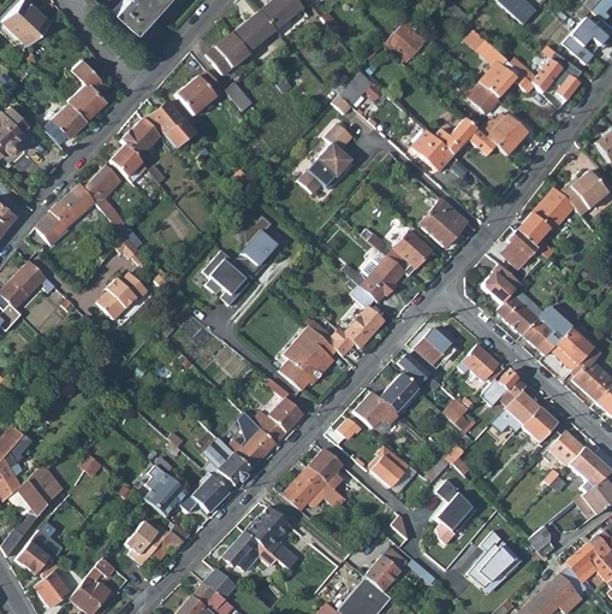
[(49,23),(25,0),(21,0),(0,21),(0,22),(27,47),(48,23),(49,23)]
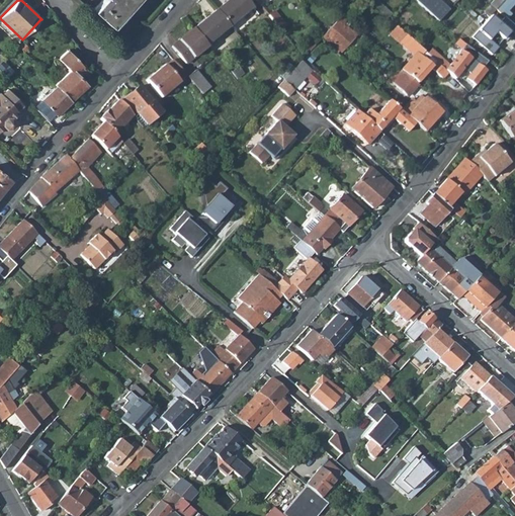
[(103,0),(96,9),(114,26),(129,10),(137,0),(103,0)]
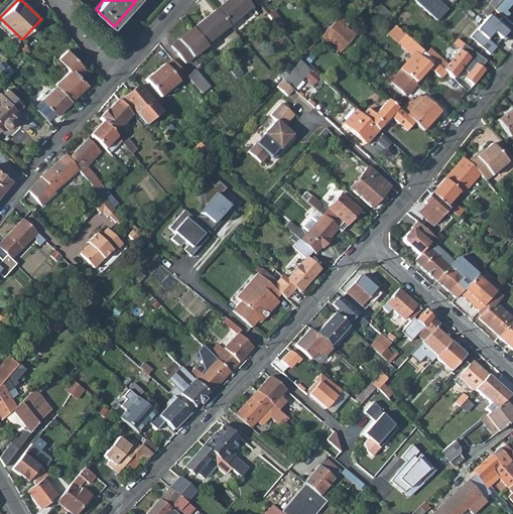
[(254,6),(249,0),(228,0),(218,9),(231,25),(249,10),(254,6)]
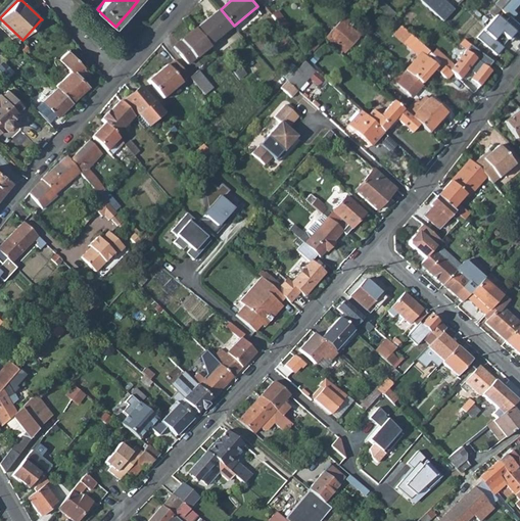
[(382,5),(394,16),(398,11),(386,0),(382,5)]
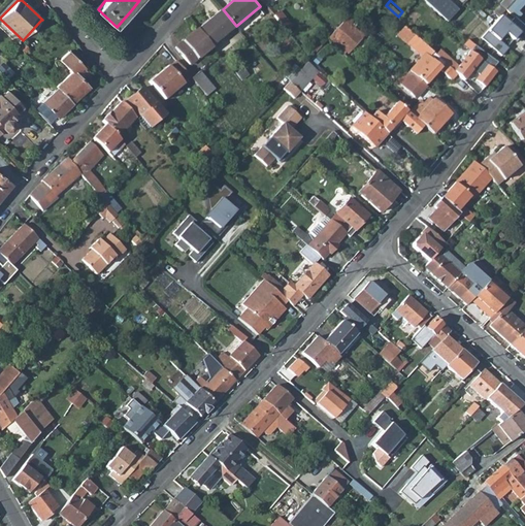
[(429,0),(450,18),(461,6),(453,0),(429,0)]
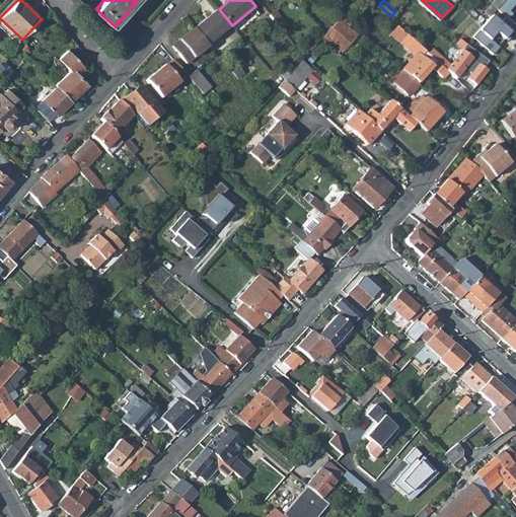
[(499,8),(506,0),(496,0),(494,3),(499,8)]
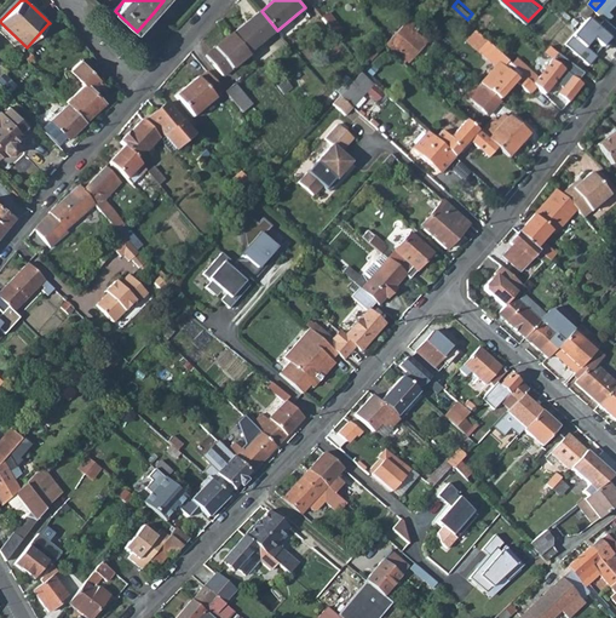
[(604,0),(596,10),(603,17),(615,4),(615,0),(604,0)]
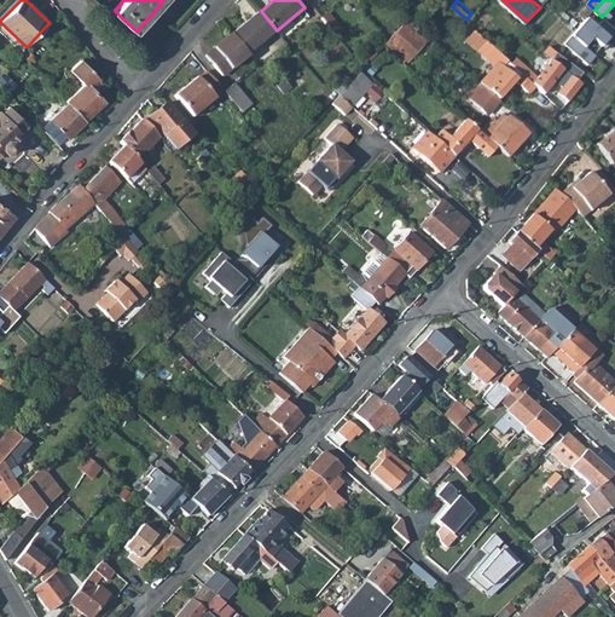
[(277,30),(261,11),(235,33),(235,34),(251,53),(277,30)]
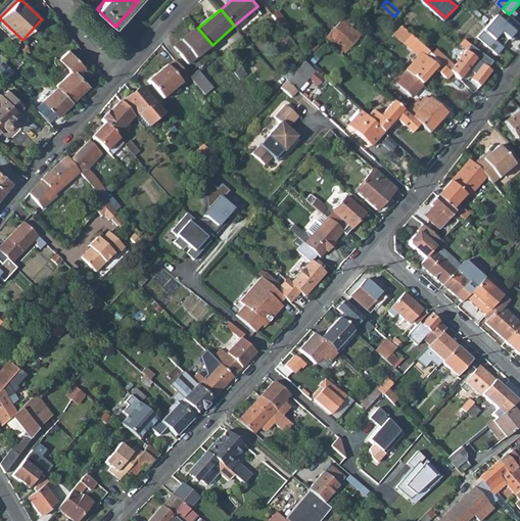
[(500,13),(480,36),(491,45),(505,30),(513,37),(519,30),(519,22),(513,16),(509,20),(500,13)]
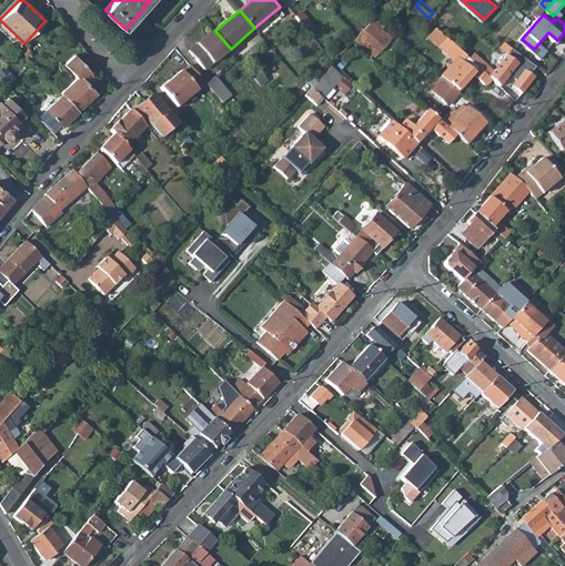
[(373,18),(353,40),(366,51),(385,29),(373,18)]
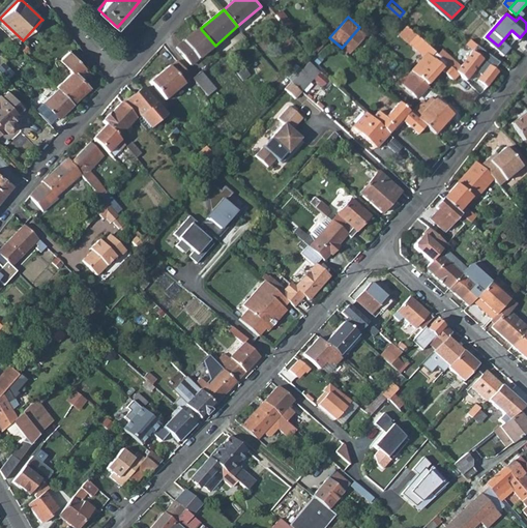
[(455,66),(448,61),(408,24),(403,29),(429,53),(414,68),(429,82),(441,68),(448,75),(451,70),(455,66)]
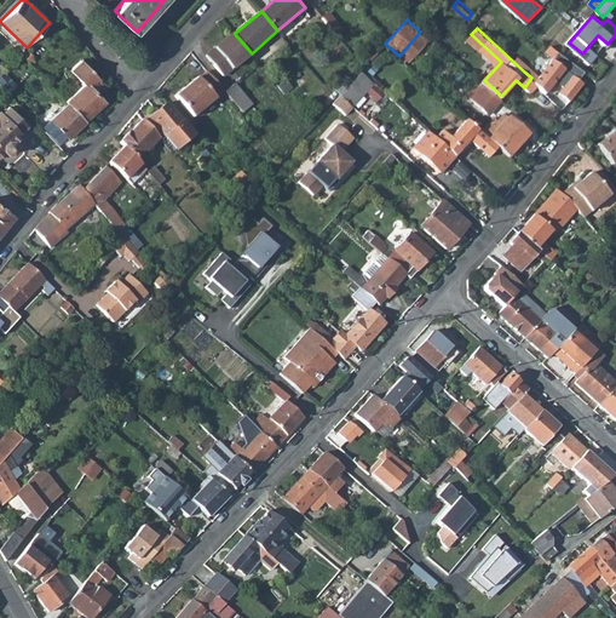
[(420,32),(399,56),(408,63),(408,64),(429,40),(420,32)]
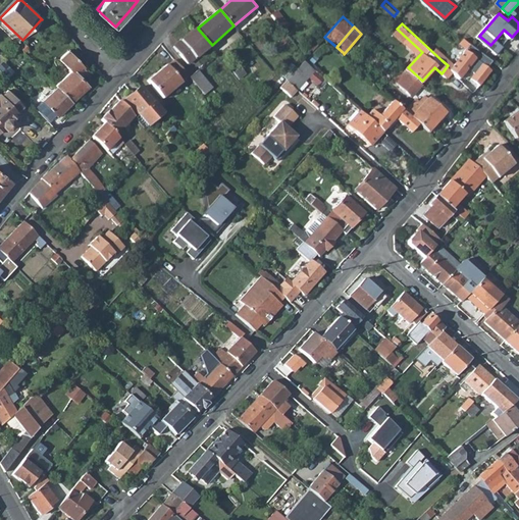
[(198,29),(176,46),(191,64),(213,46),(212,45),(198,29)]
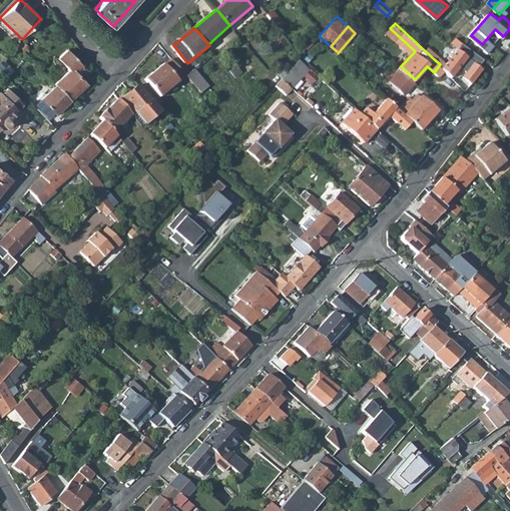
[(472,82),(483,67),(478,64),(483,57),(463,40),(457,48),(446,62),(456,71),(460,64),(464,67),(460,72),(472,82)]
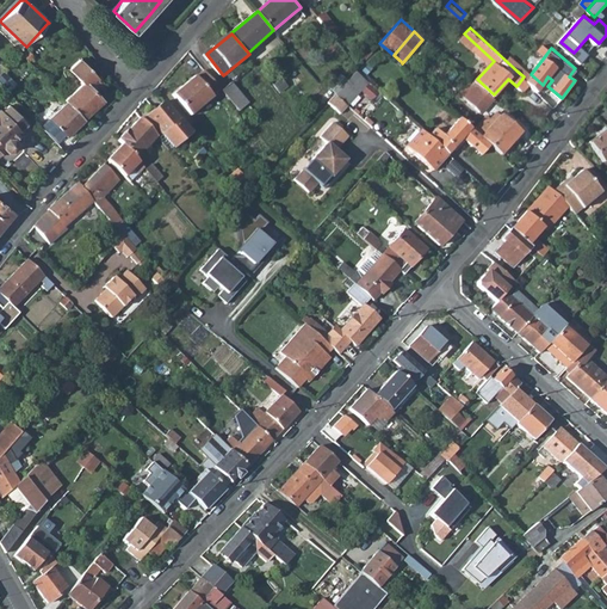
[(86,117),(105,99),(95,88),(103,81),(98,77),(99,75),(82,57),(72,67),(85,81),(68,98),(69,99),(86,117)]
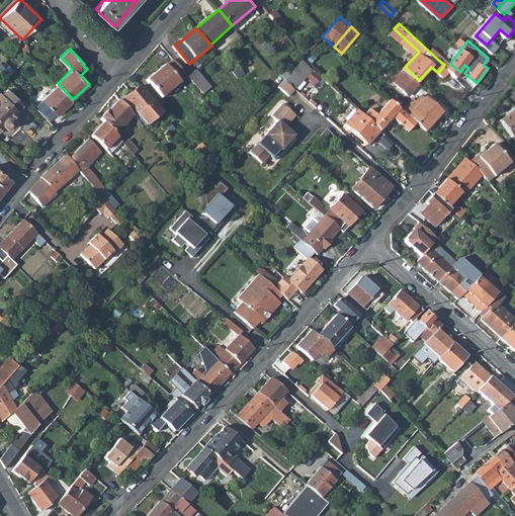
[(456,77),(460,72),(450,63),(441,56),(438,60),(444,65),(450,71),(456,77)]
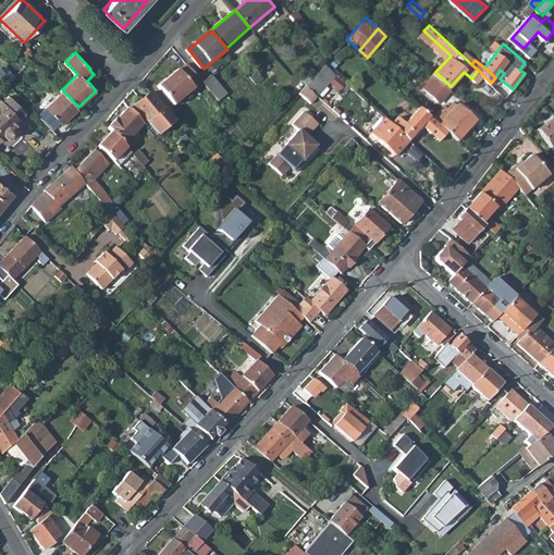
[(318,70),(307,83),(318,94),(337,73),(325,62),(318,70)]
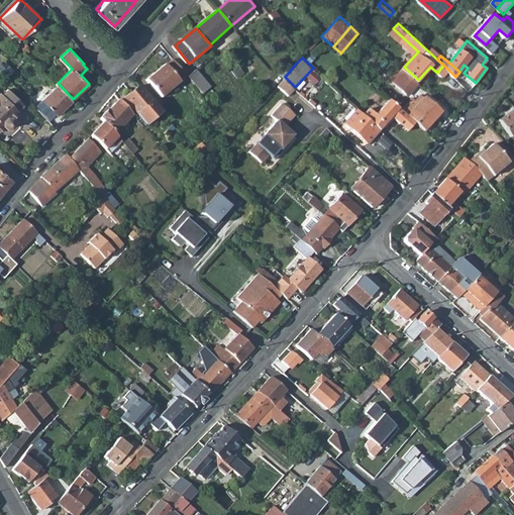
[(149,78),(165,96),(190,75),(177,59),(170,64),(169,63),(149,78)]
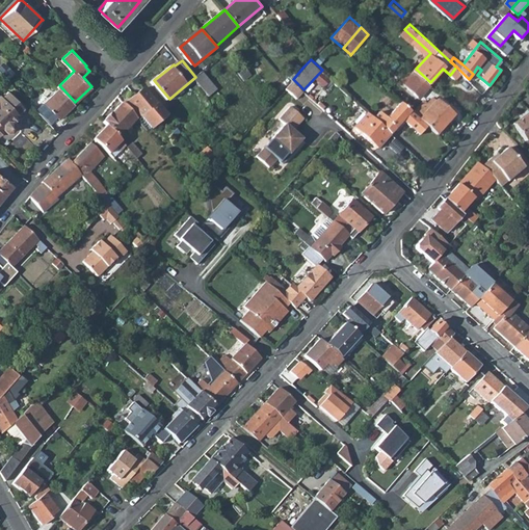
[(287,74),(293,79),(303,67),(298,61),(287,74)]
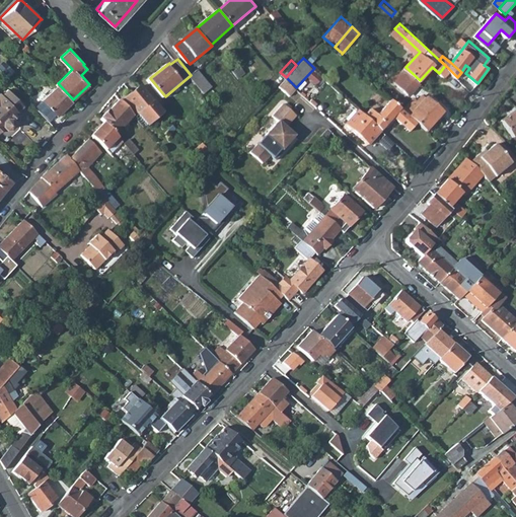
[(444,78),(451,71),(445,65),(442,69),(439,73),(444,78)]
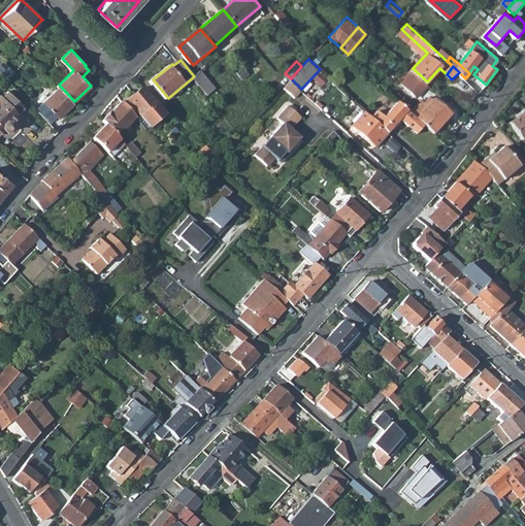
[(427,81),(413,68),(402,79),(417,93),(427,81)]
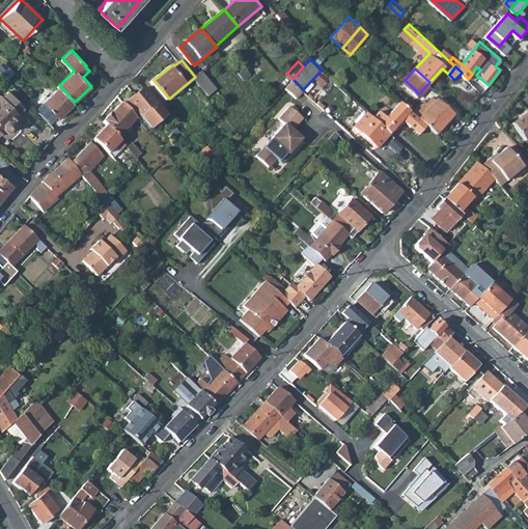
[(204,72),(196,78),(211,95),(218,89),(204,72)]
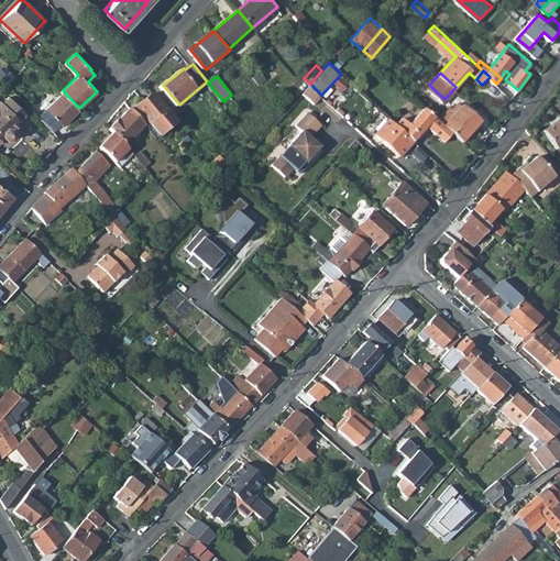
[(64,91),(47,107),(56,116),(63,123),(79,108),(64,91)]
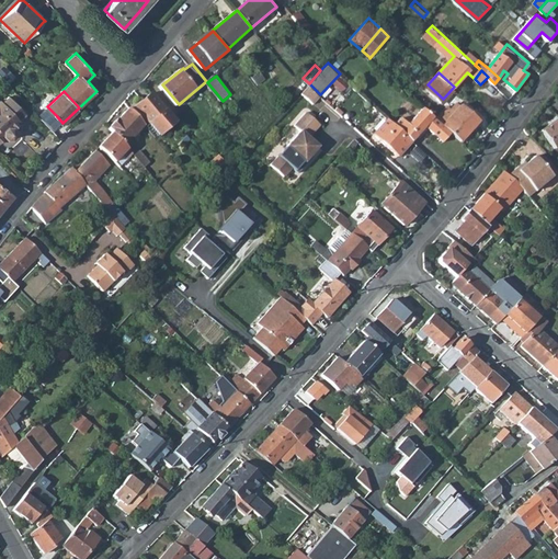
[(137,105),(150,123),(168,109),(154,92),(137,105)]
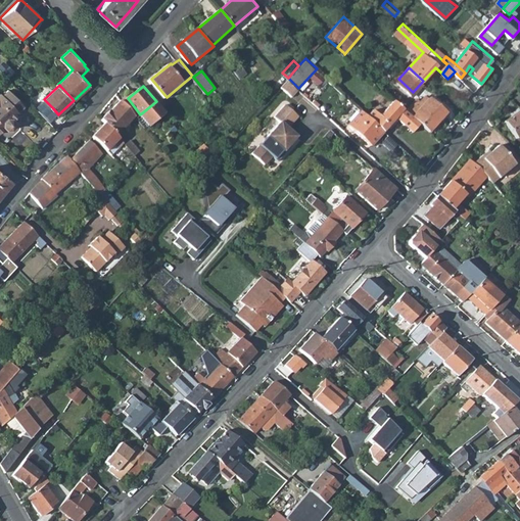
[(1,91),(0,91),(0,132),(5,128),(13,129),(17,126),(17,121),(17,117),(21,112),(19,110),(26,104),(9,87),(3,93),(1,91)]
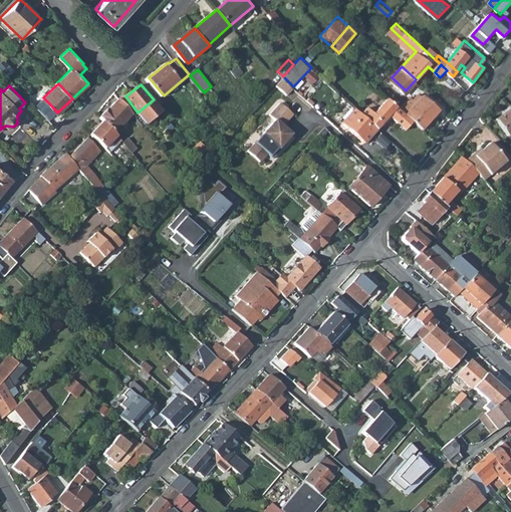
[(414,120),(422,129),(439,109),(423,94),(406,113),(414,120)]
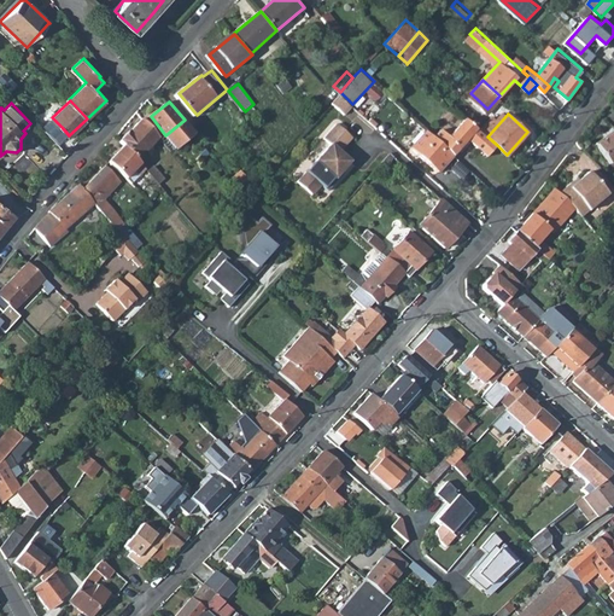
[(145,117),(133,129),(132,129),(123,139),(122,139),(127,145),(127,144),(139,157),(159,135),(156,131),(145,117)]
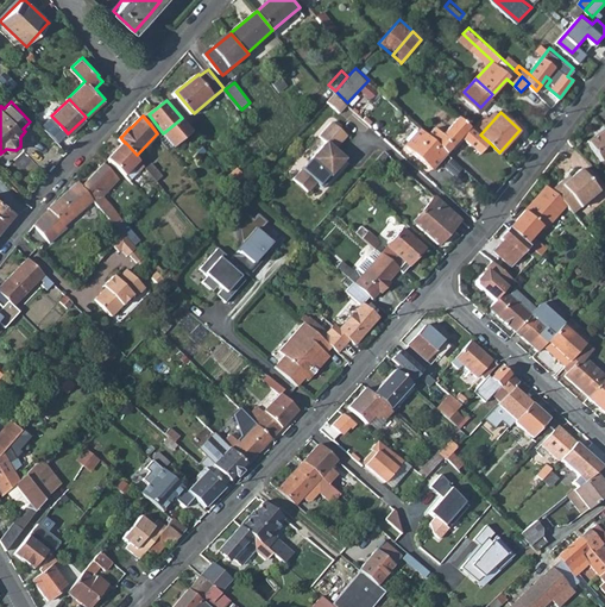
[(428,133),(448,151),(454,144),(460,137),(462,138),(479,154),(490,143),(480,135),(460,117),(445,133),(435,126),(428,133)]
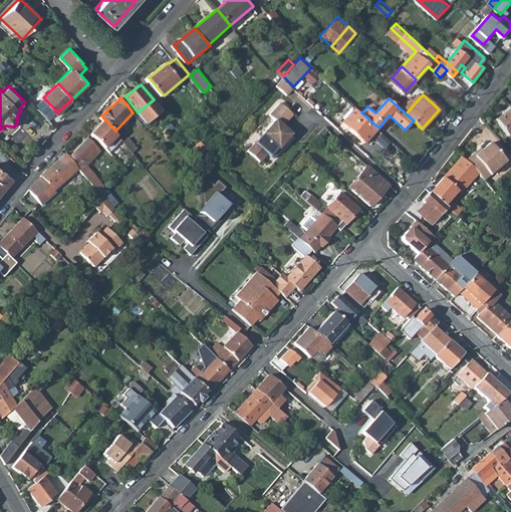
[(294,112),(281,100),(271,112),(278,119),(257,142),(275,158),(283,149),(282,148),(294,134),(284,123),(294,112)]
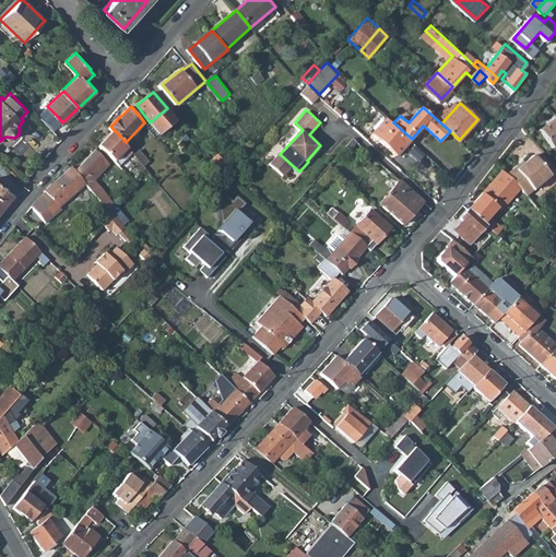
[(393,122),(387,117),(374,131),(398,154),(412,139),(393,122)]
